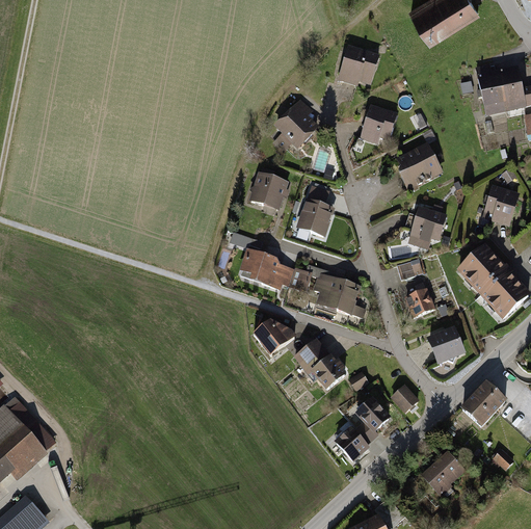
[(428,0),(413,9),(430,40),(479,10),(473,0),(428,0)]
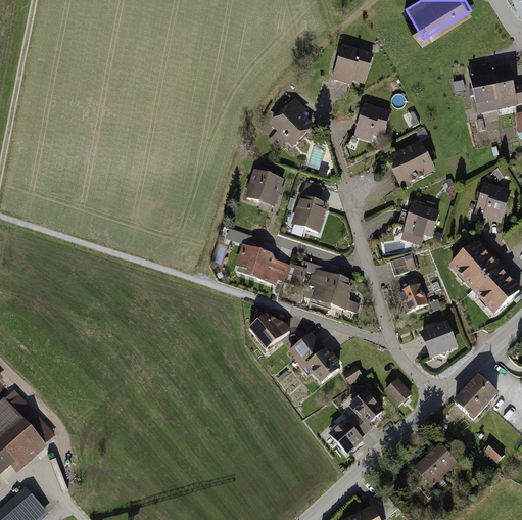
[(374,52),(343,42),(331,78),(363,87),(374,52)]
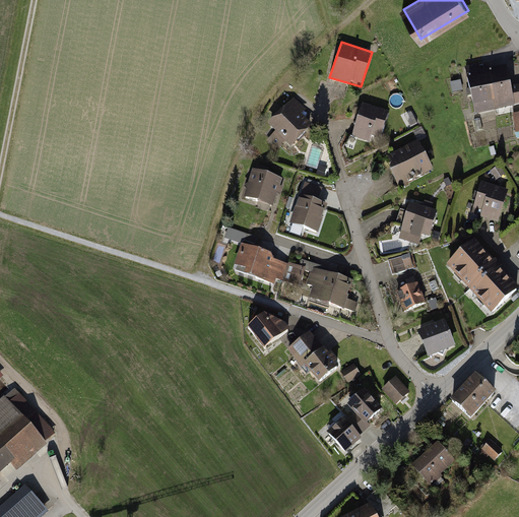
[(465,73),(473,111),(518,102),(518,80),(512,82),(510,76),(508,63),(481,69),(479,61),(464,64),(465,73)]
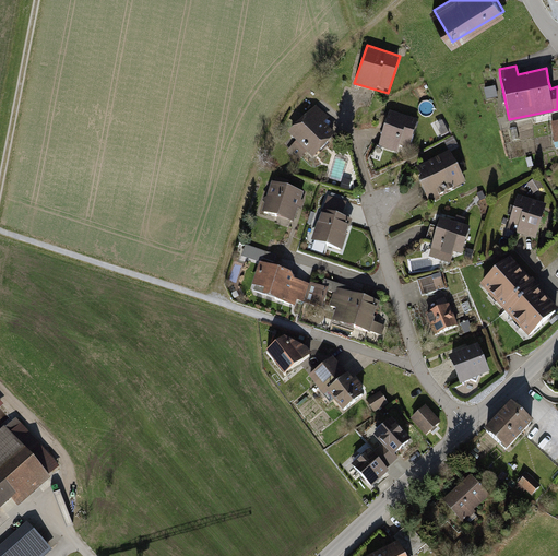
[(484,84),(487,98),(498,96),(495,82),(484,84)]
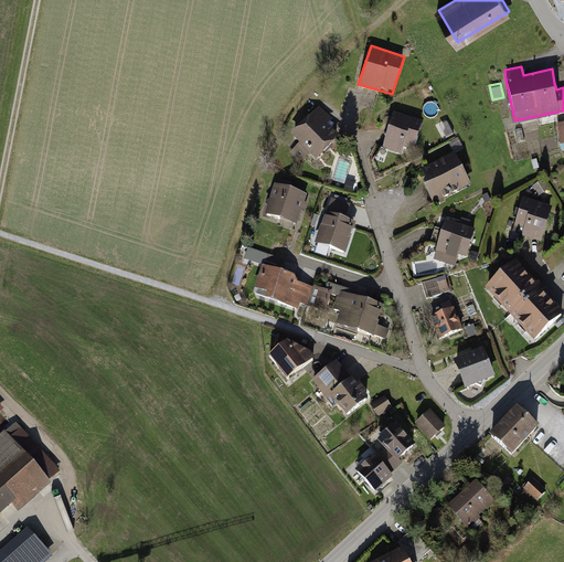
[(318,103),(289,134),(299,142),(290,151),(299,160),(308,151),(314,157),(338,133),(328,123),(332,117),(318,103)]
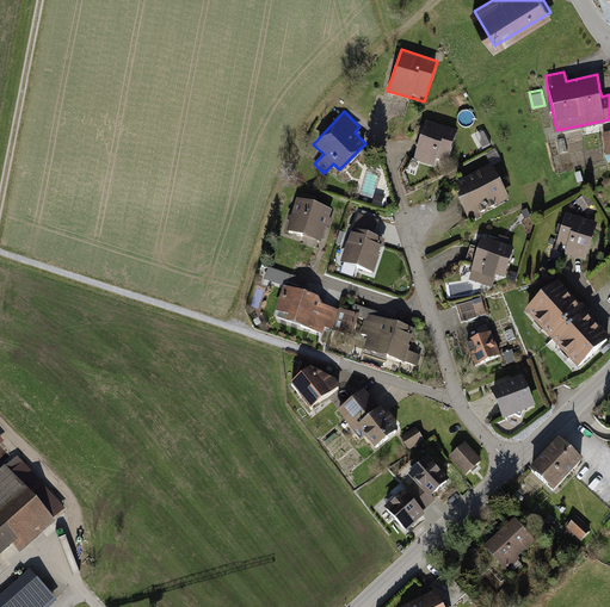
[(458,129),(426,119),(414,156),(435,163),(438,154),(449,158),(458,129)]
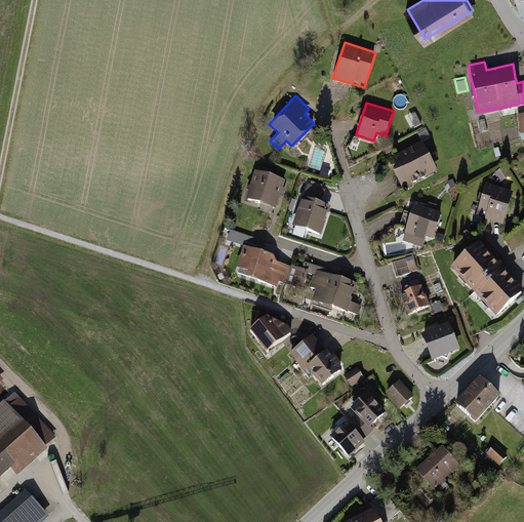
[(386,159),(401,189),(438,169),(422,139),(386,159)]
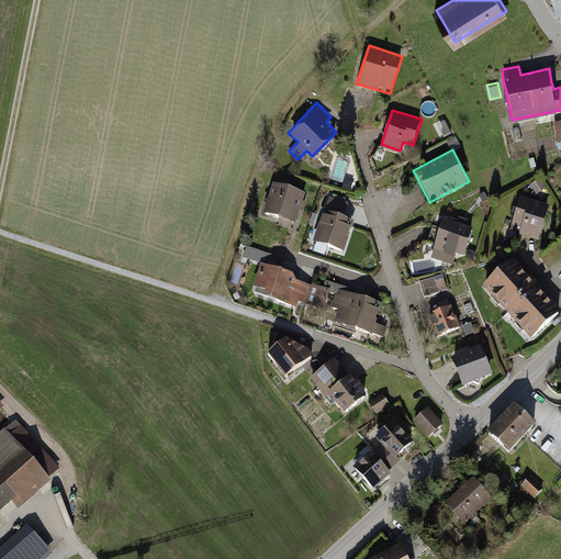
[(270,179),(259,209),(294,221),(305,191),(289,186),(291,179),(278,175),(276,181),(270,179)]
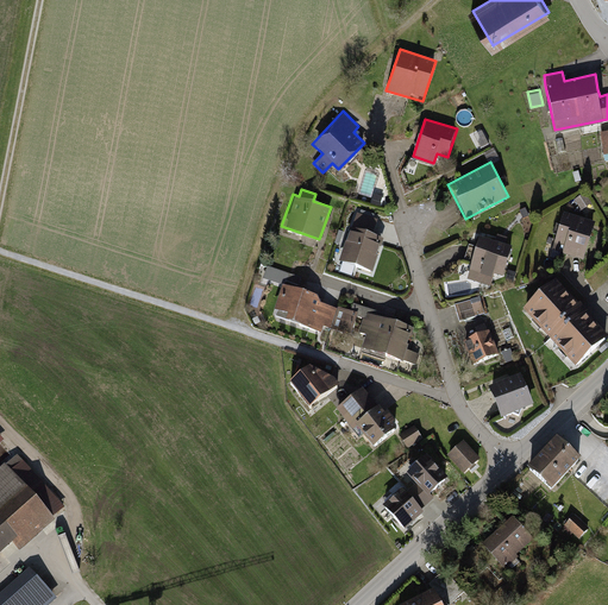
[(587,190),(576,197),(582,207),(593,200),(587,190)]
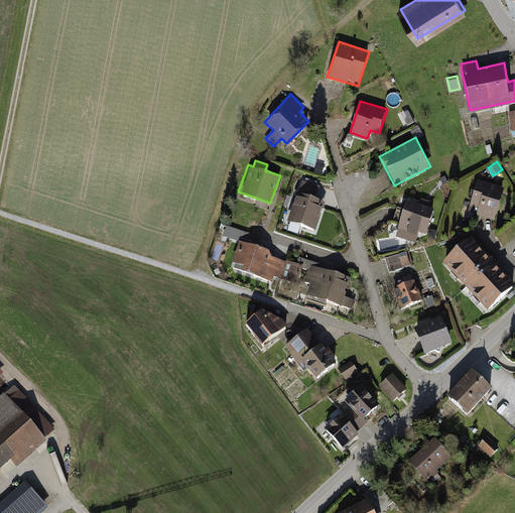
[(302,178),(297,193),(316,199),(320,184),(302,178)]
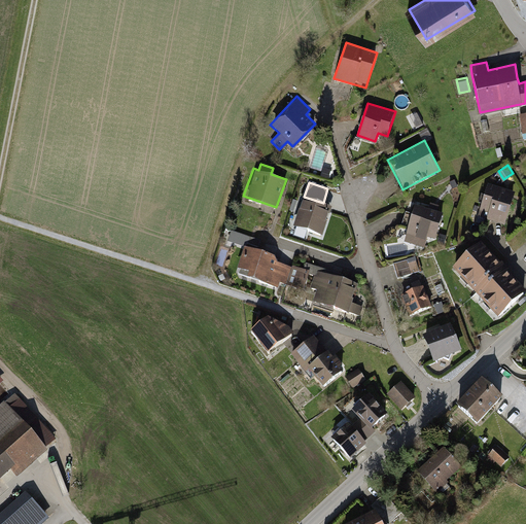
[(486,216),(505,222),(516,191),(488,183),(477,221),(484,223),(486,216)]
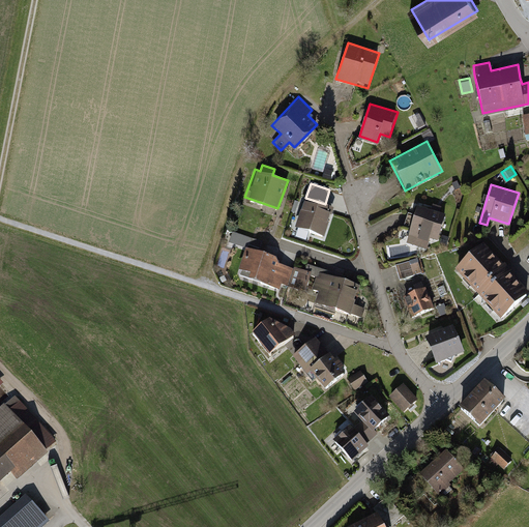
[(304,197),(294,226),(323,235),(332,206),(325,204),(305,198),(304,197)]
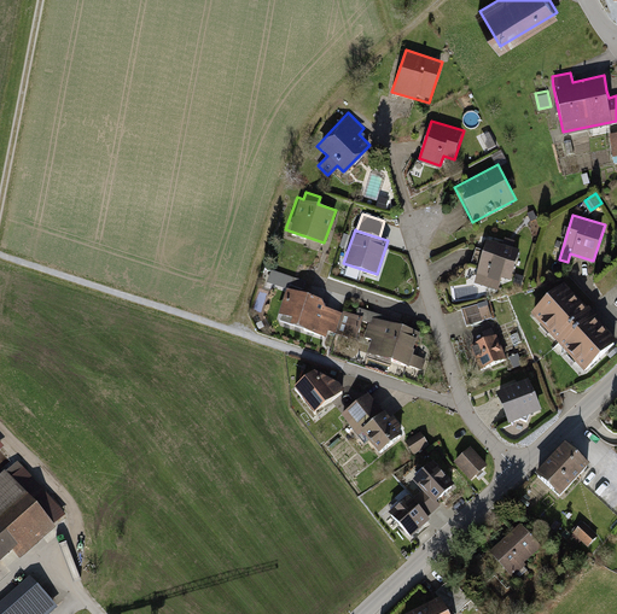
[(521,250),(485,238),(473,273),(501,282),(502,278),(510,280),(521,250)]
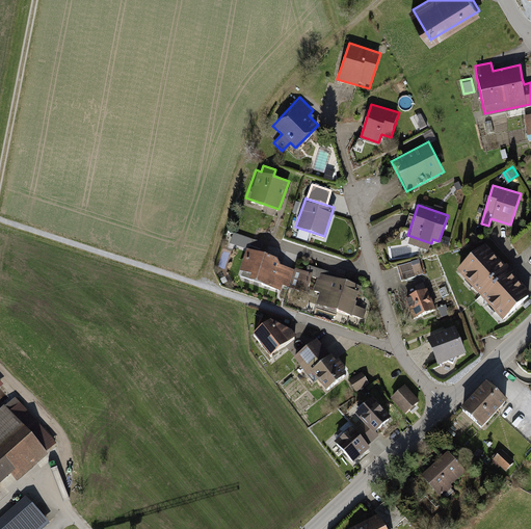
[(251,237),(234,231),(230,242),(246,247),(247,248),(251,237)]
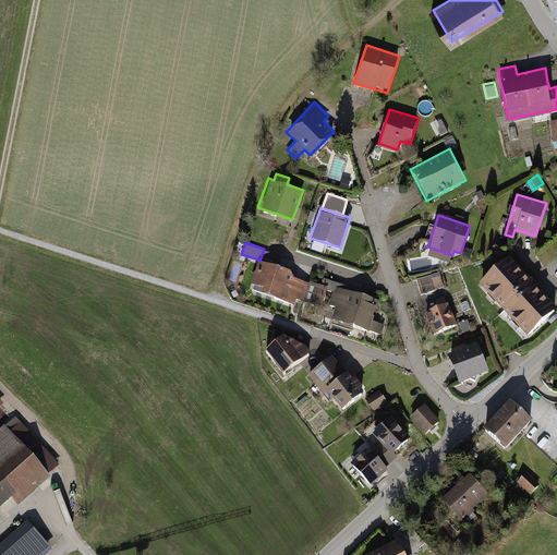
[(474,249),(467,246),(464,254),(471,256),(474,249)]
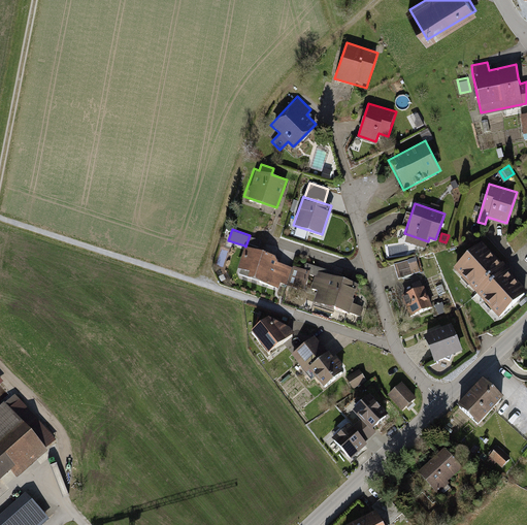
[(480,241),(452,267),(499,320),(526,294),(480,241)]
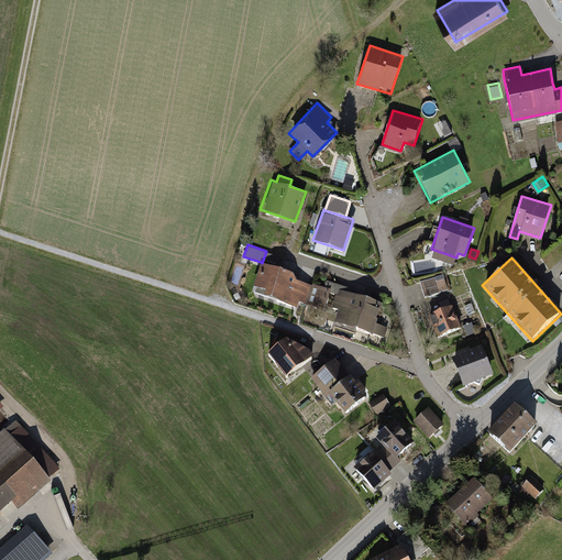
[(262,263),(261,262),(251,292),(297,306),(299,300),(306,303),(312,285),(294,278),(296,274),(262,263)]
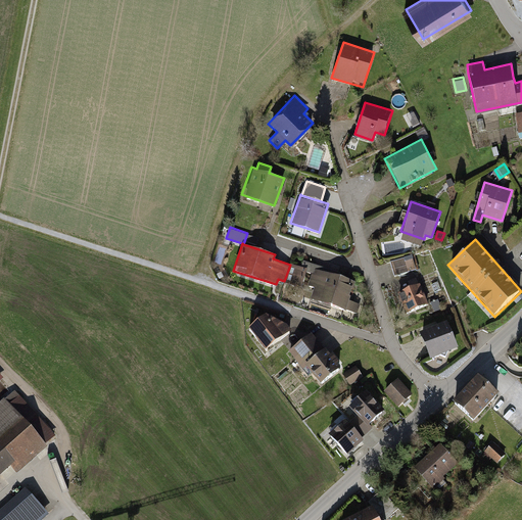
[(414,252),(391,260),(395,274),(417,268),(414,252)]
